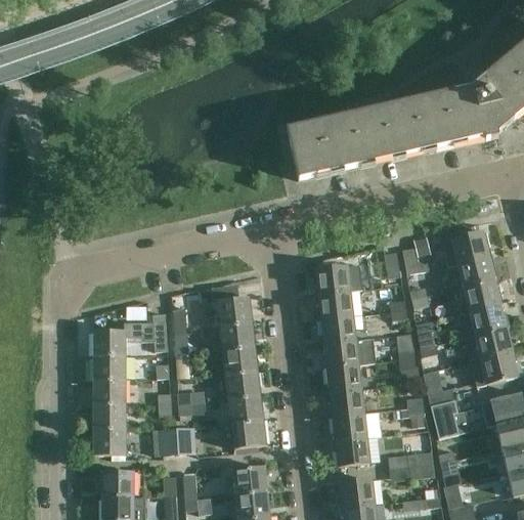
[(523,41),(471,86),(286,129),(297,180),(483,137),(484,140),(497,136),(496,132),(523,110),(523,41)]
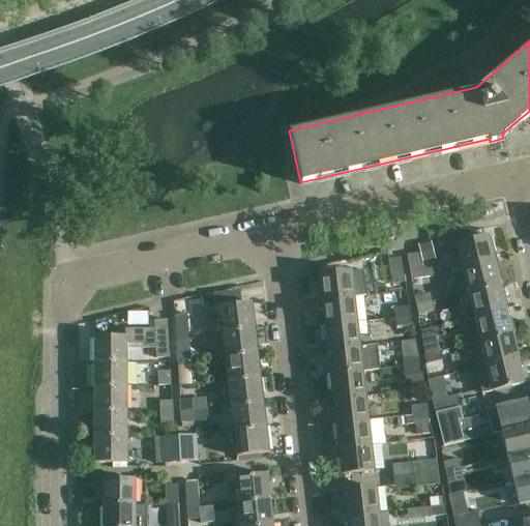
[(455,241),(446,243),(446,244),(448,253),(452,269),(462,267),(461,265),(494,258),(489,234),(455,241)]
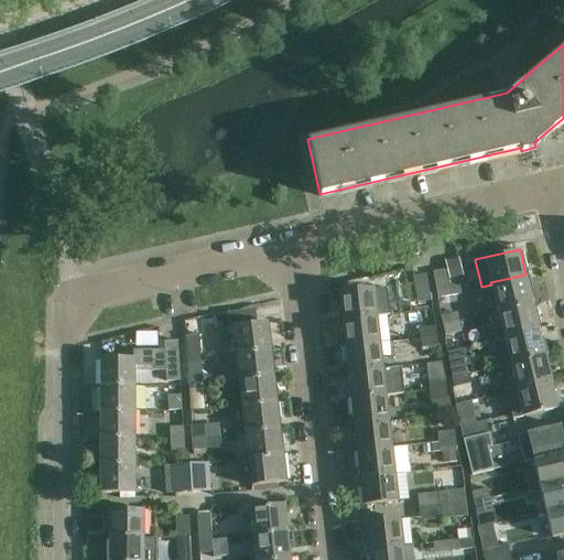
[(457,255),(445,258),(449,276),(462,272),(457,255)]
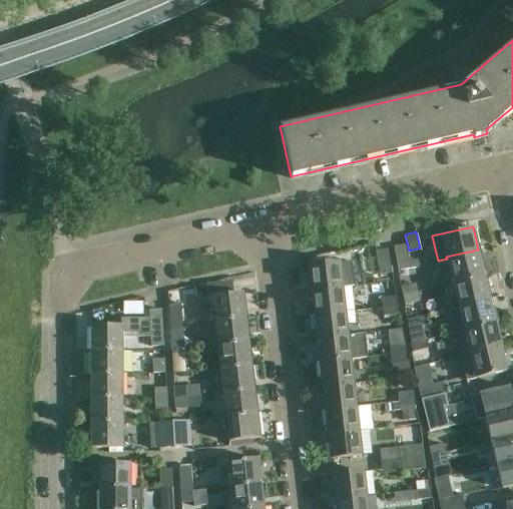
[(406,241),(394,244),(398,268),(402,268),(402,267),(413,265),(413,266),(420,265),(419,257),(415,258),(408,255),(406,241)]
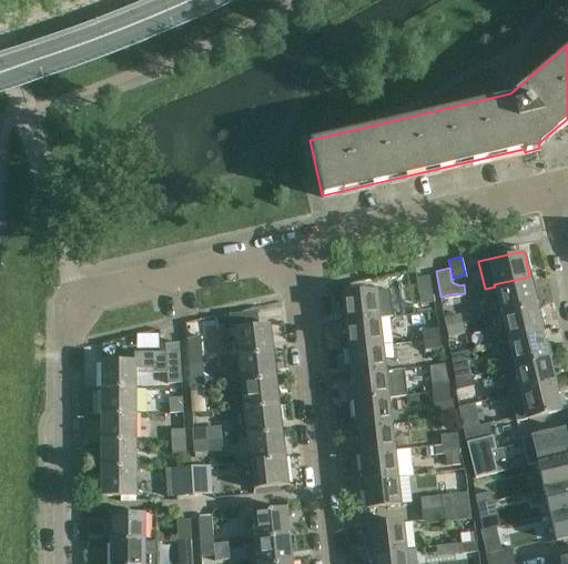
[(419,302),(434,299),(429,273),(415,275),(419,302)]
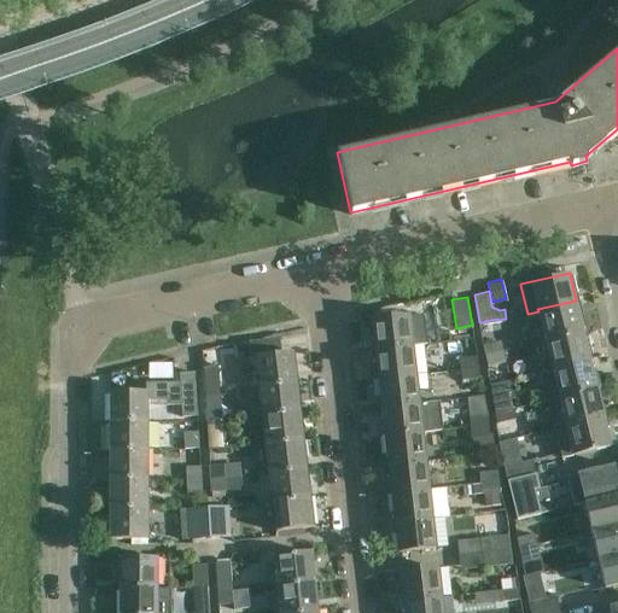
[(544,338),(583,328),(576,301),(537,309),(538,311),(544,338)]
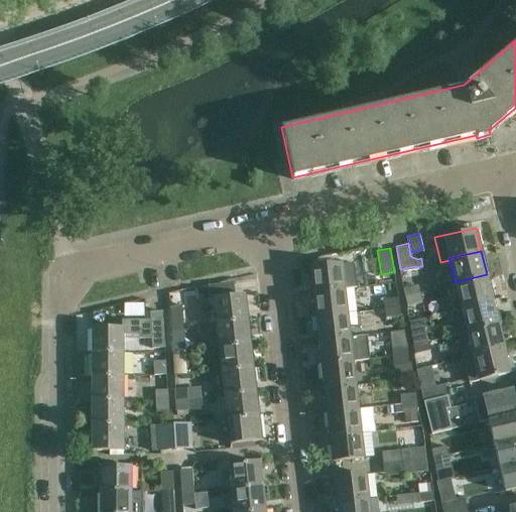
[(312,289),(346,286),(343,261),(309,265),(312,289)]
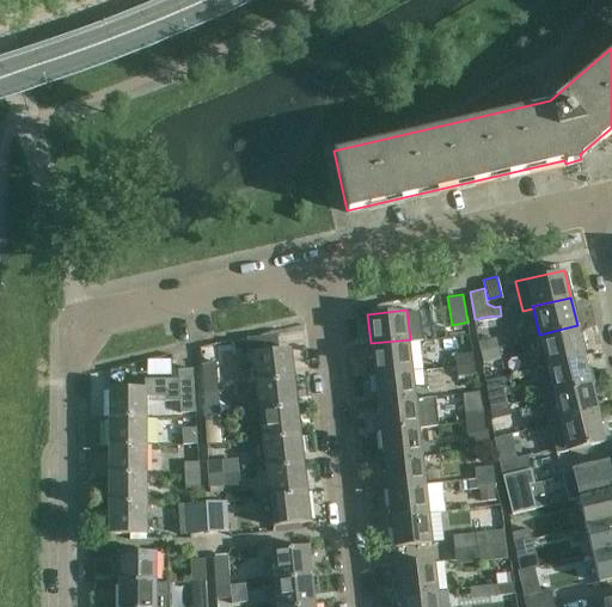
[(545,361),(583,353),(577,325),(539,335),(545,361)]
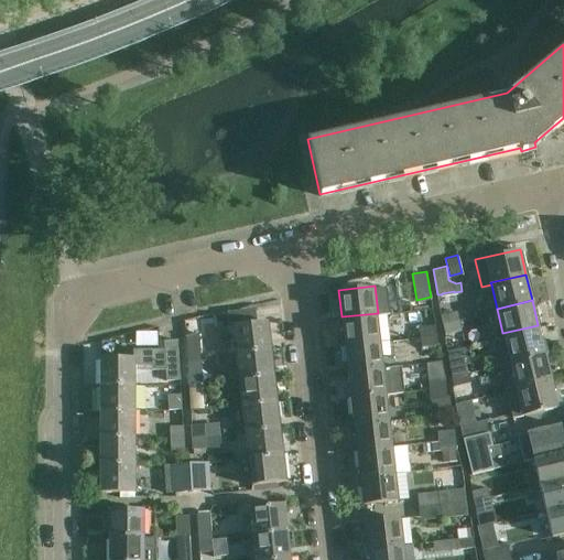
[(234,309),(227,309),(228,323),(231,323),(236,323),(234,309)]
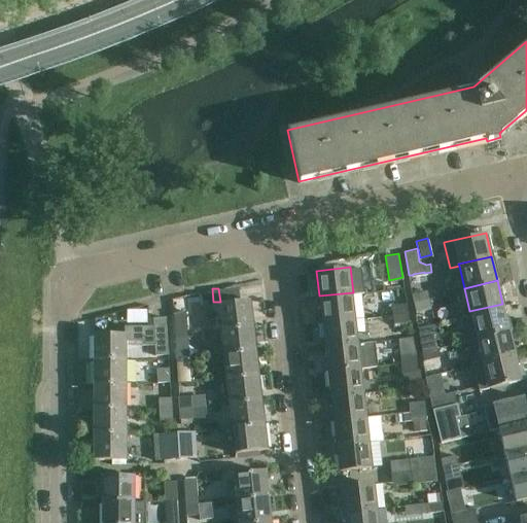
[(413,301),(429,297),(426,288),(411,291),(413,301)]
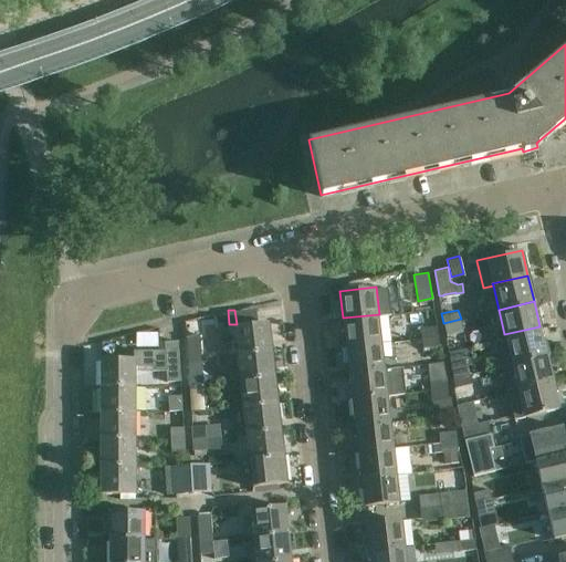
[(346,344),(381,340),(379,314),(343,318),(346,344)]
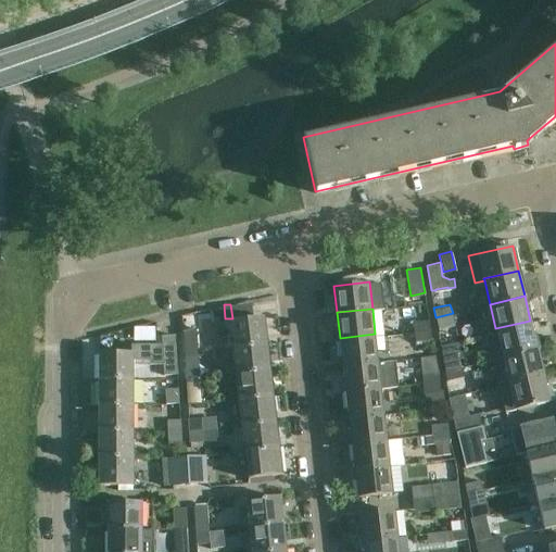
[(453,313),(436,317),(439,328),(455,324),(453,313)]
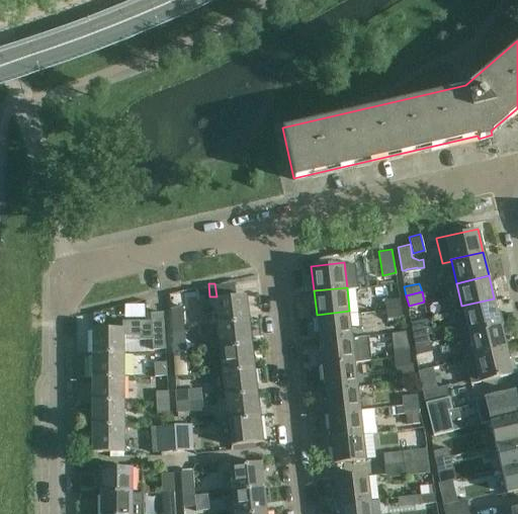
[(217,296),(212,296),(216,321),(249,317),(246,292),(236,293),(217,296)]
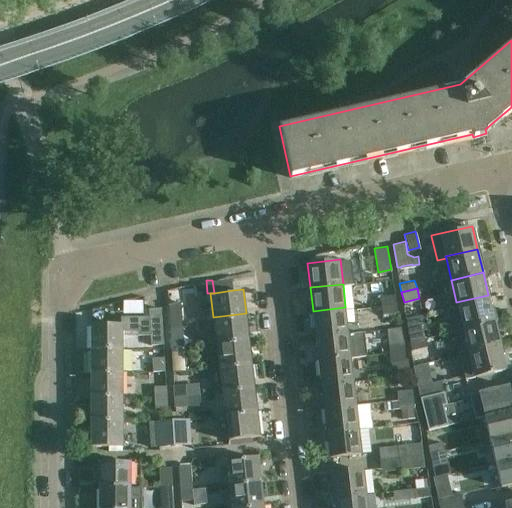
[(395,293),(380,294),(381,303),(396,301),(395,293)]
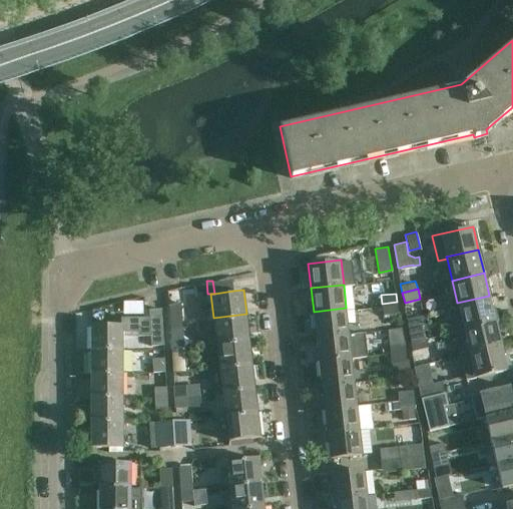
[(463,328),(495,320),(489,296),(457,303),(463,328)]
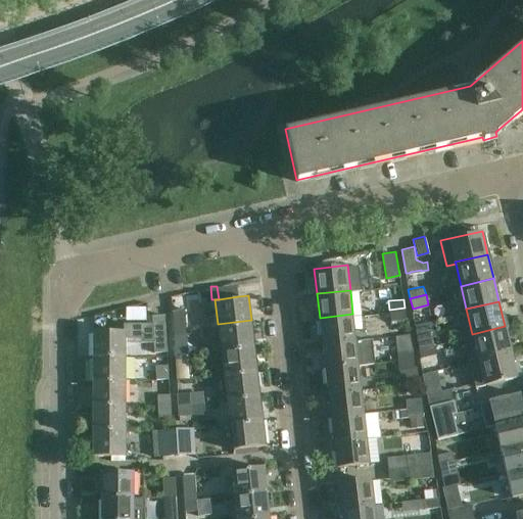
[(185,305),(172,309),(173,335),(186,334),(185,305)]
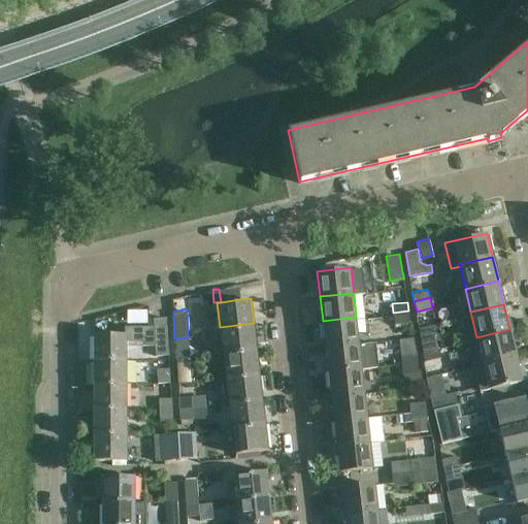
[(408,310),(393,313),(394,323),(409,321),(408,310)]
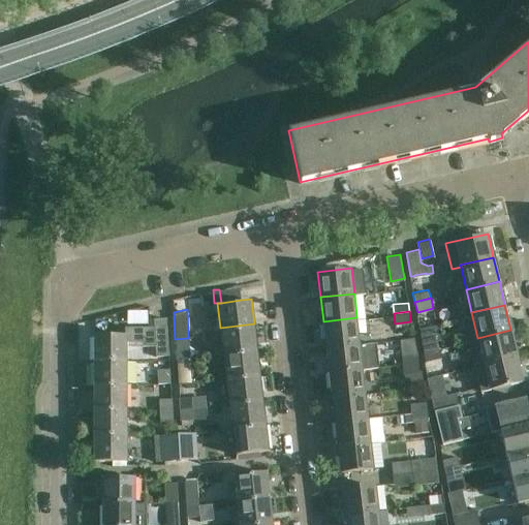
[(155,354),(168,354),(166,316),(153,317),(153,326),(124,326),(124,334),(94,334),(94,360),(127,359),(127,357),(142,357),(142,344),(155,344),(155,354)]
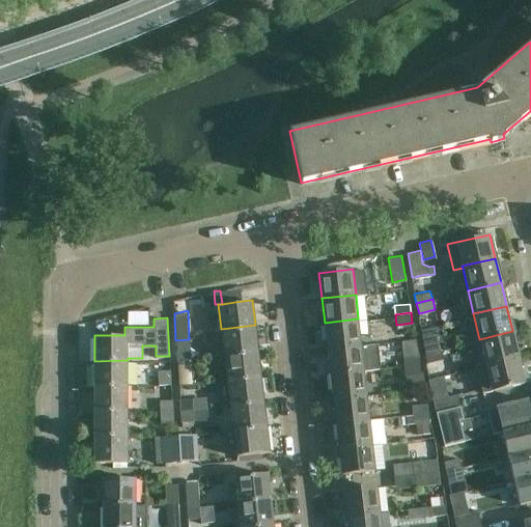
[(327,349),(361,344),(358,319),(325,323),(327,349)]
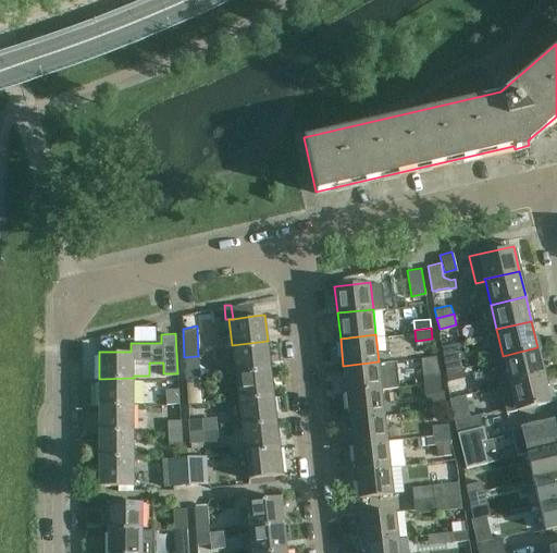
[(442,344),(444,360),(446,369),(461,366),(460,357),(465,356),(461,340),(442,344)]
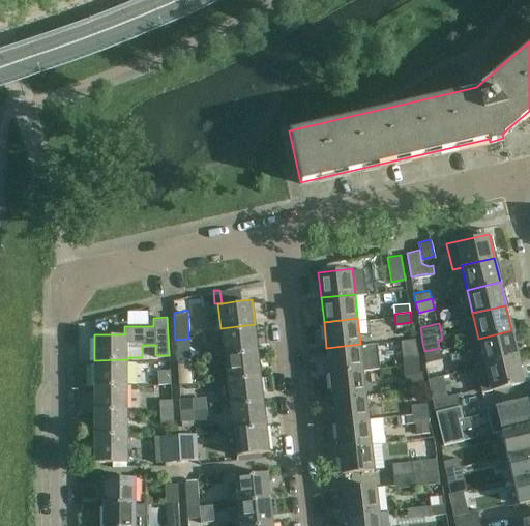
[(224,353),(257,350),(255,324),(221,328),(224,353)]
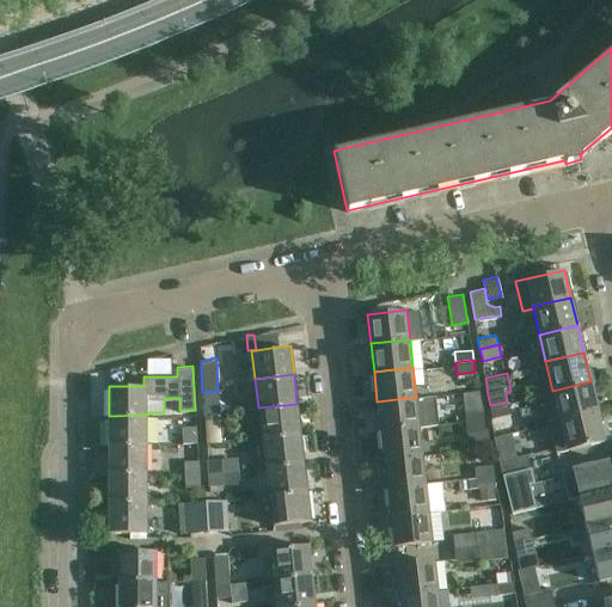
[(560,420),(597,410),(591,381),(552,391),(560,420)]
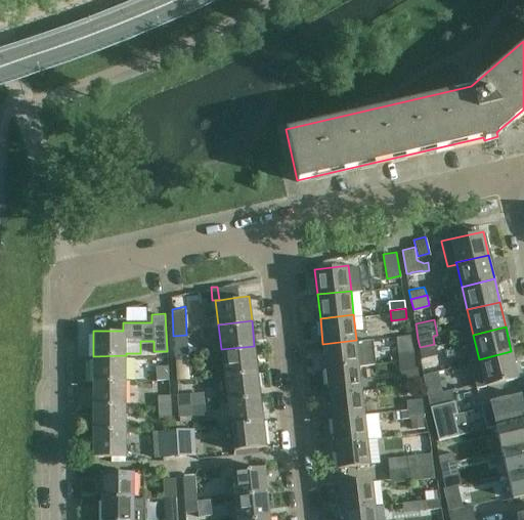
[(325,367),(359,363),(356,340),(322,344),(325,367)]
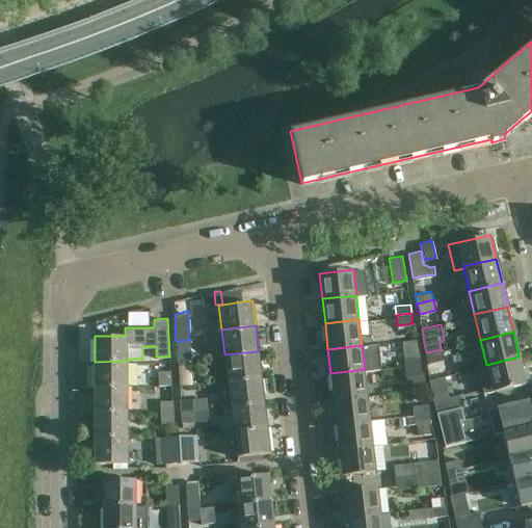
[(189,347),(177,348),(177,360),(190,360),(190,350),(189,347)]
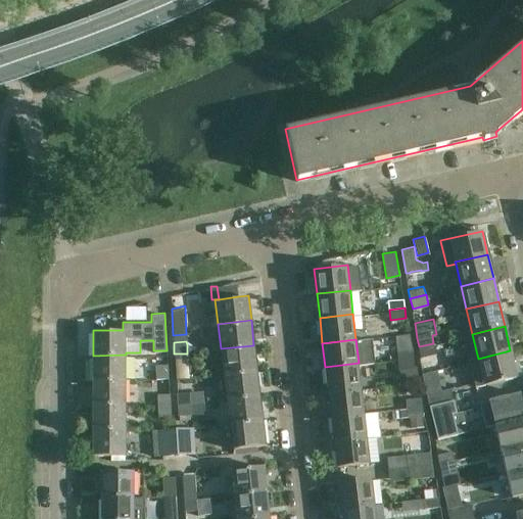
[(433,343),(419,346),(421,357),(436,352),(433,343)]
